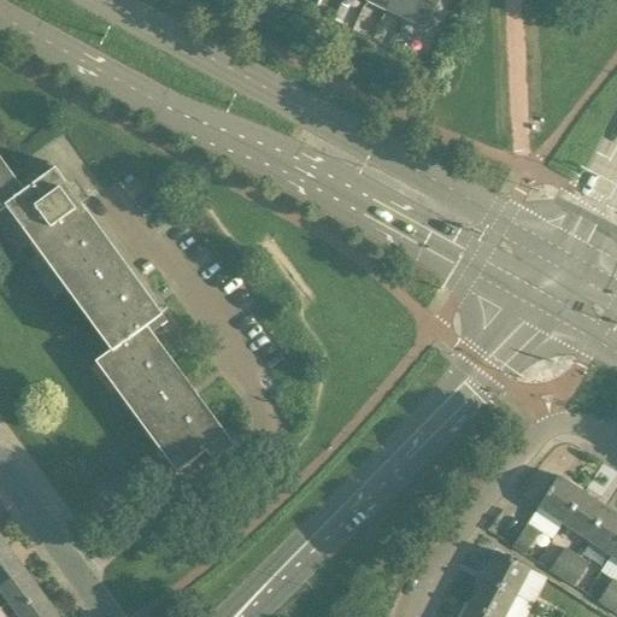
[(365,0),(365,3),(385,11),(389,0),(365,0)]
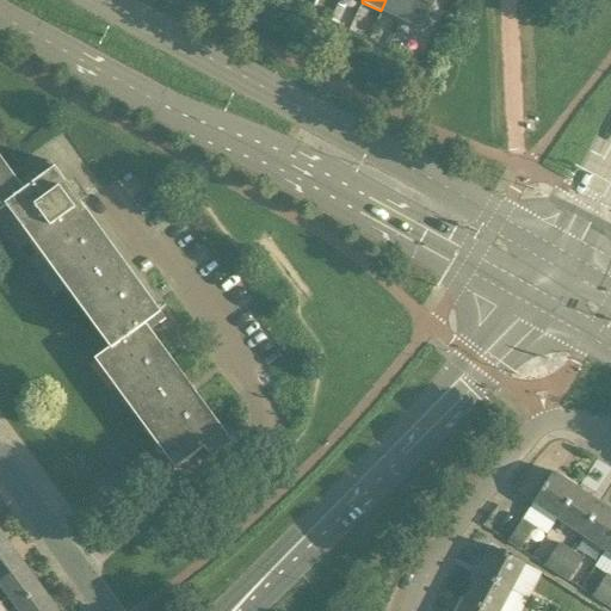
[(386,0),(381,11),(401,20),(411,0),(386,0)]
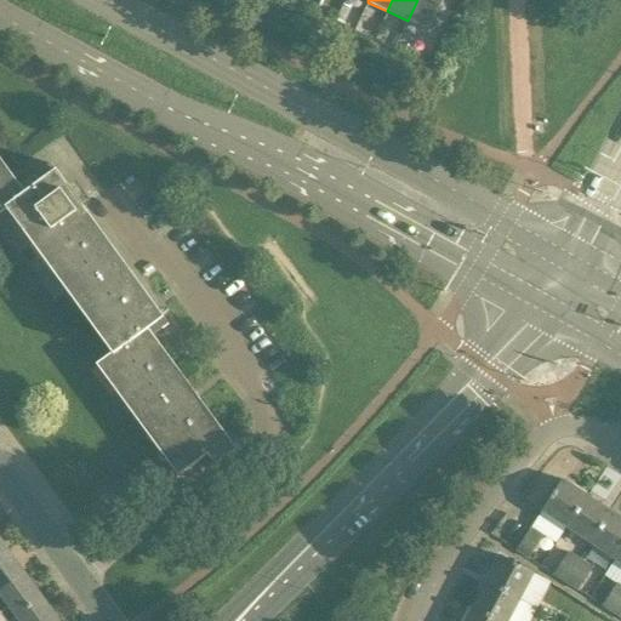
[(417,0),(408,21),(428,30),(442,0),(417,0)]
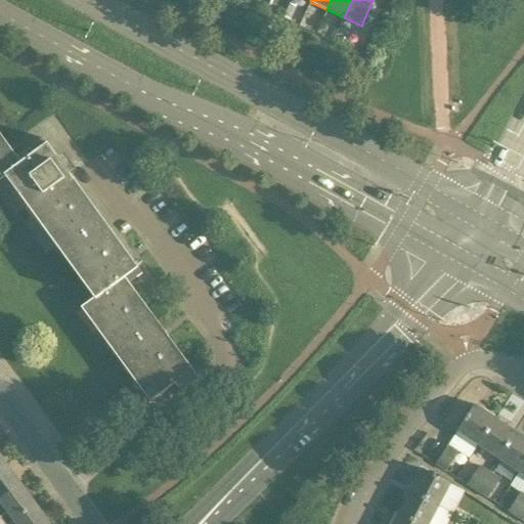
[(0,181),(16,159),(7,145),(0,135),(0,181)]
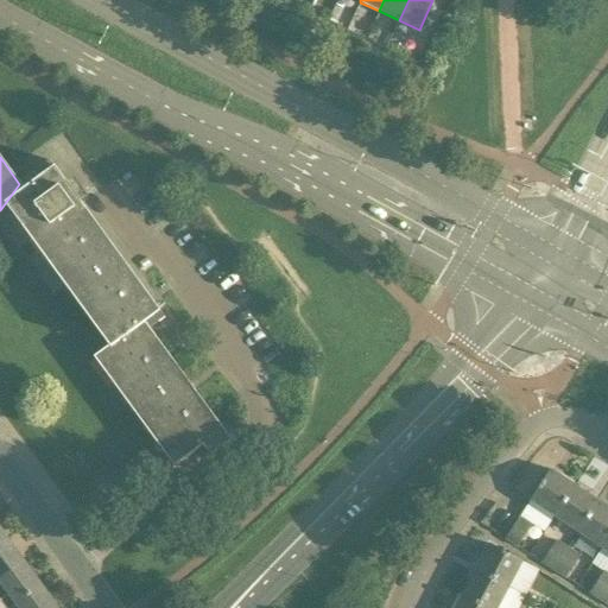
[(50,162),(19,184),(0,210),(0,214),(24,246),(32,240),(39,249),(109,347),(150,330),(165,320),(50,162)]
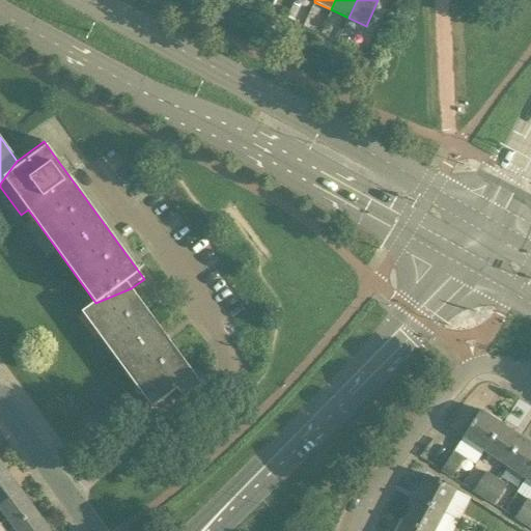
[(131,288),(95,303),(82,313),(151,409),(176,390),(184,399),(202,386),(131,288)]
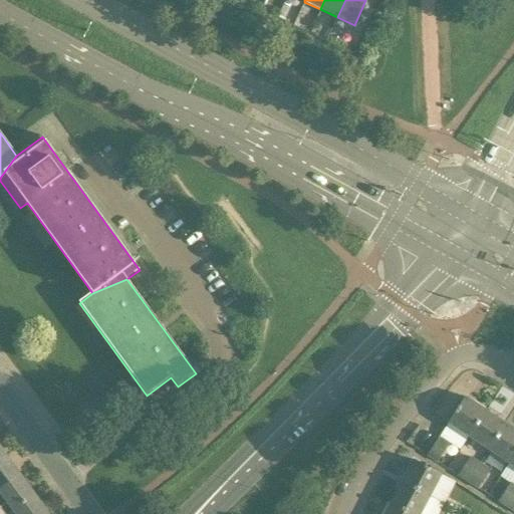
[(468,437),(485,411),(465,398),(447,424),(458,431),(468,437)]
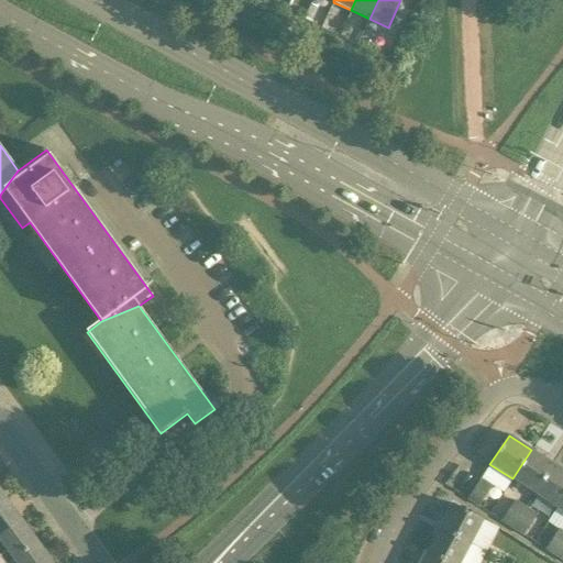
[(534,494),(553,465),(531,450),(512,478),(534,494)]
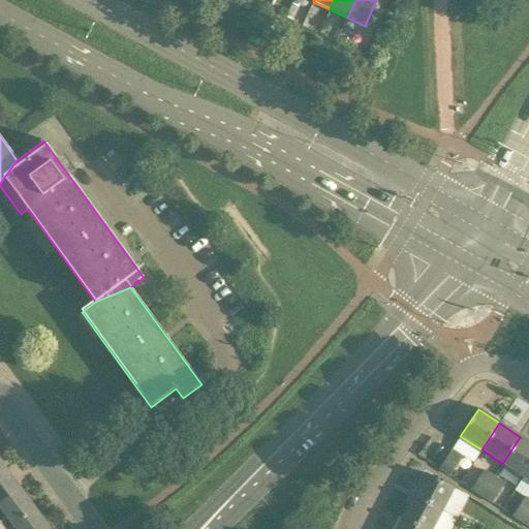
[(528,442),(520,437),(502,464),(523,477),(528,468),(528,442)]
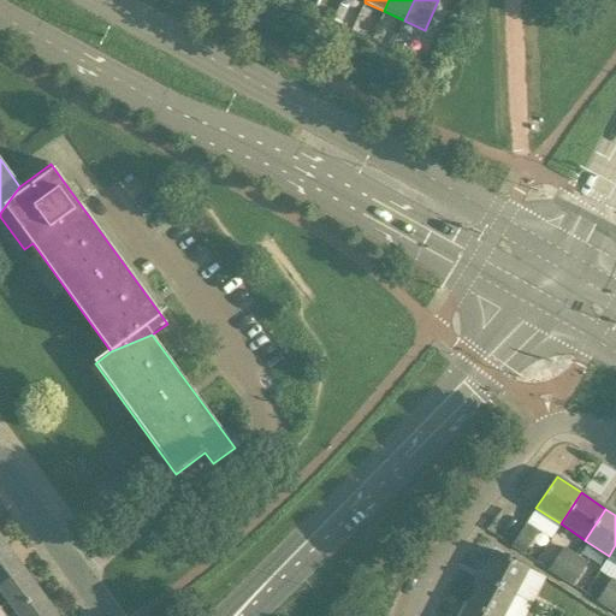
[(523,555),(539,531),(527,523),(511,546),(523,555)]
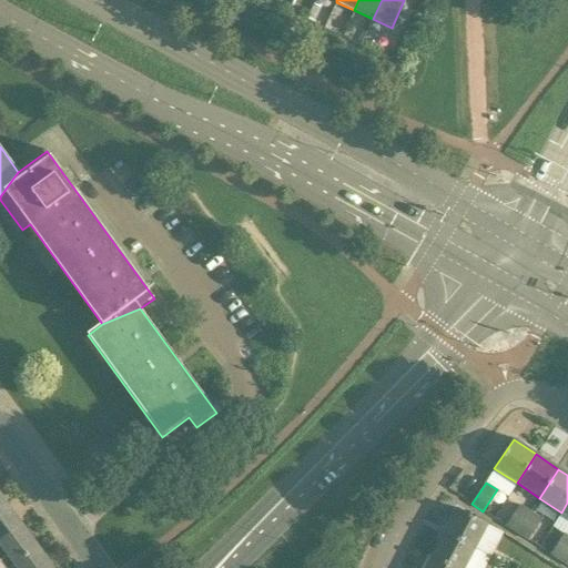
[(6,504),(0,507),(0,540),(21,525),(6,504)]
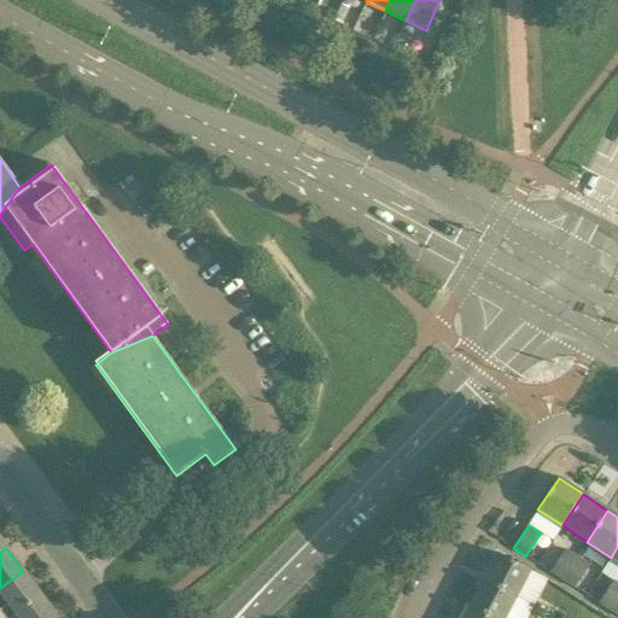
[(577,557),(565,549),(551,572),(561,579),(577,557)]
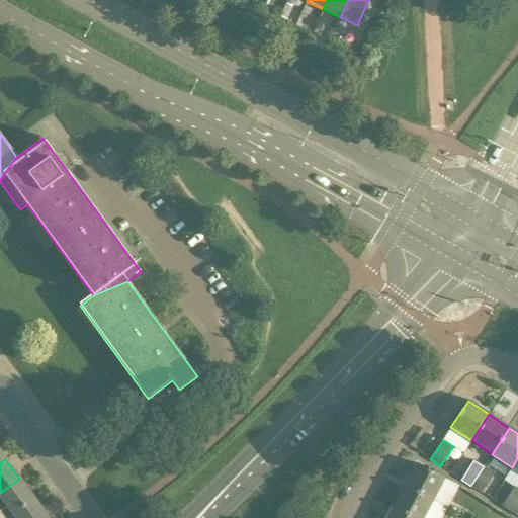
[(404,487),(432,501),(444,479),(416,464),(404,487)]
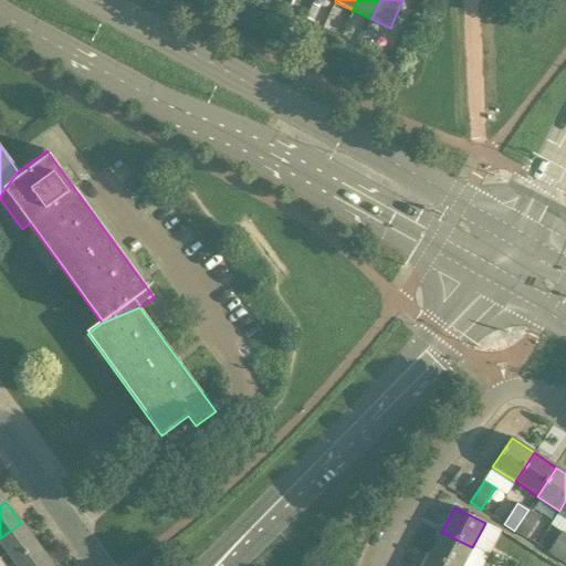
[(528,510),(514,531),(526,538),(540,517),(528,510)]
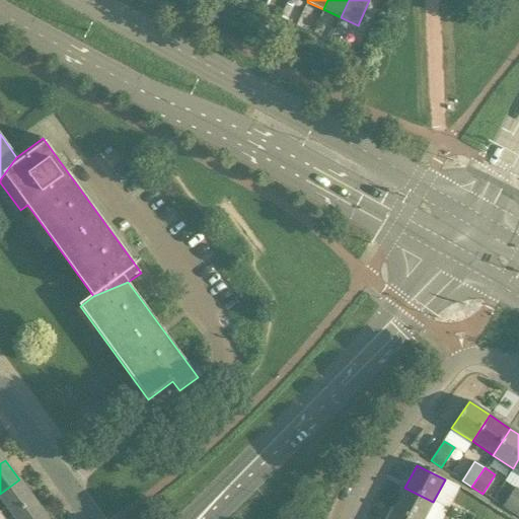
[(19,479),(0,494),(0,514),(3,518),(6,518),(33,499),(19,479)]
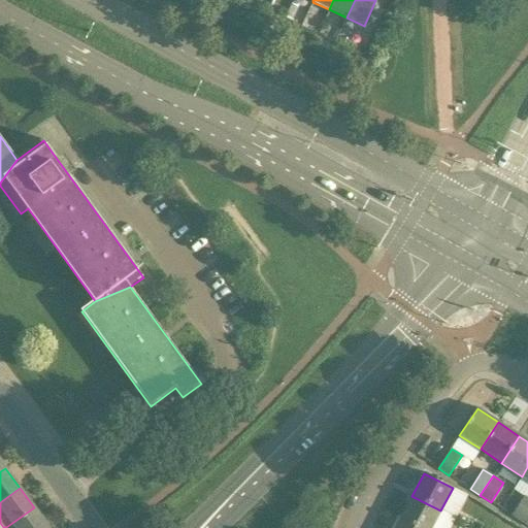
[(431,527),(440,510),(411,496),(400,518),(420,527),(431,527)]
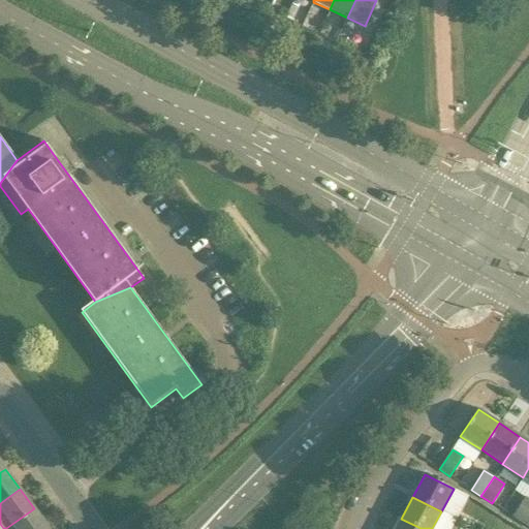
[(528,514),(528,499),(526,497),(512,518),(523,524),(528,514)]
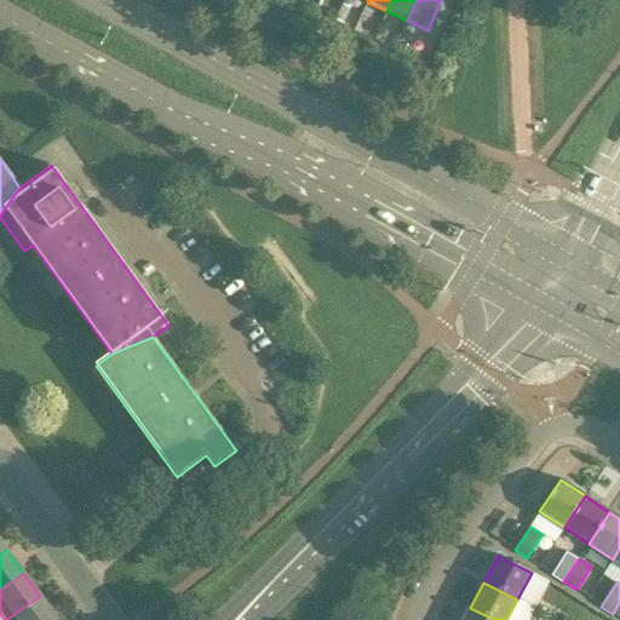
[(57,619),(40,596),(7,619),(57,619)]
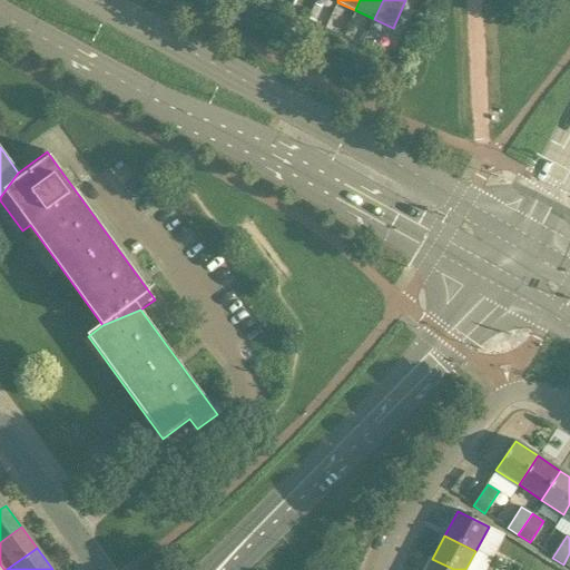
[(453,569),(432,559),(425,569),(453,569)]
